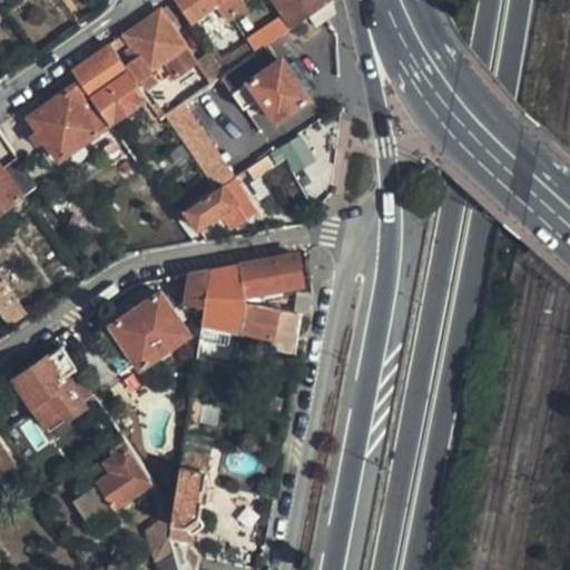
[(174,0),(190,23),(223,0),(174,0)]
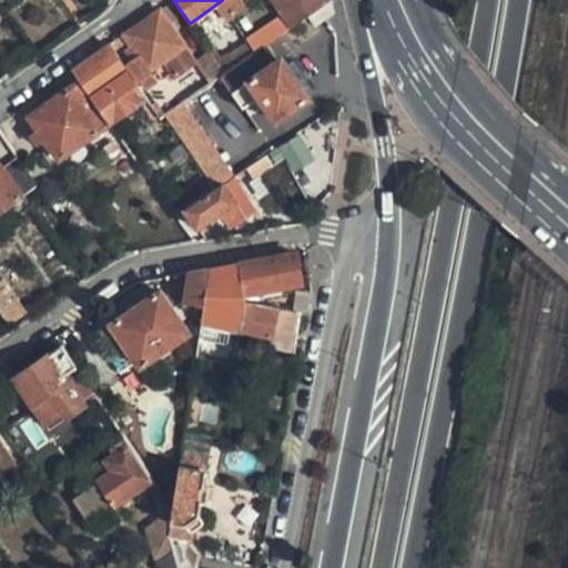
[(331,2),(327,0),(273,0),(287,22),(262,40),(266,47),(272,43),(331,2)]
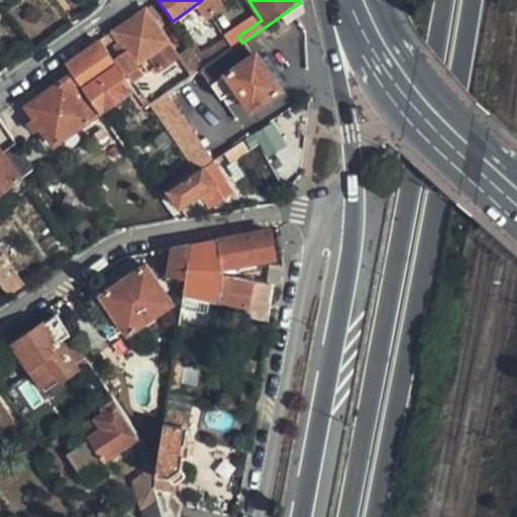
[(176,57),(167,42),(169,41),(144,9),(112,31),(120,43),(118,45),(123,52),(125,50),(127,54),(116,61),(124,73),(148,57),(159,70),(176,57)]
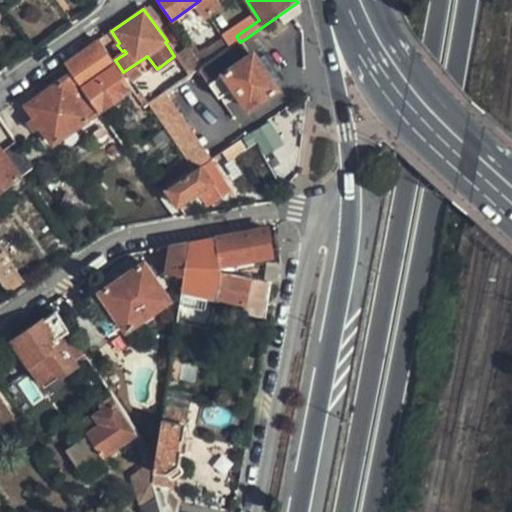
[(229,49),(221,36),(195,54),(203,67),(229,49)]
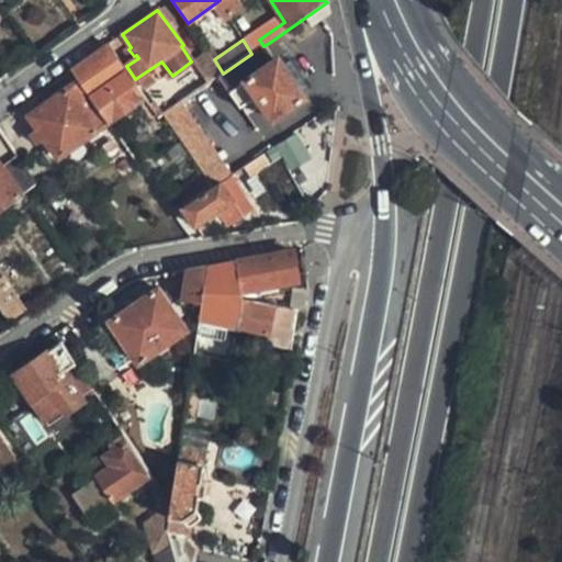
[(279,57),(269,43),(263,46),(251,54),(223,74),(217,76),(228,91),(279,57)]
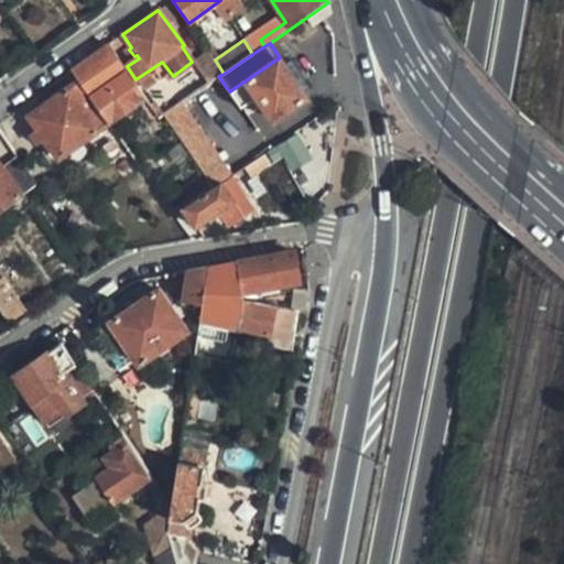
[(107,46),(72,72),(80,85),(110,127),(147,100),(107,46)]
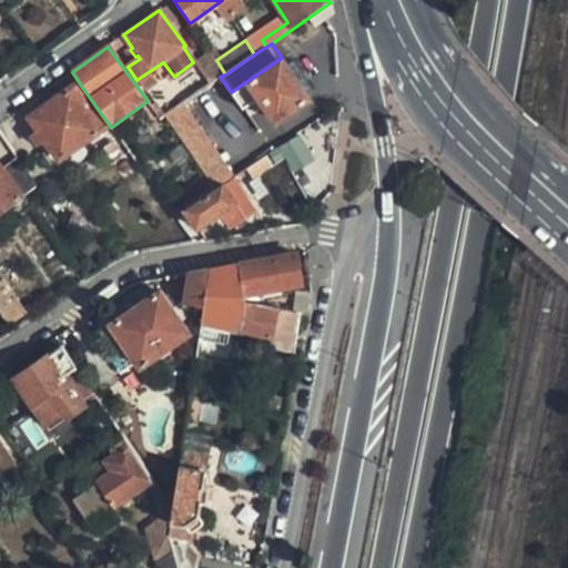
[(294,56),(284,62),(307,95),(317,89),(294,56)]
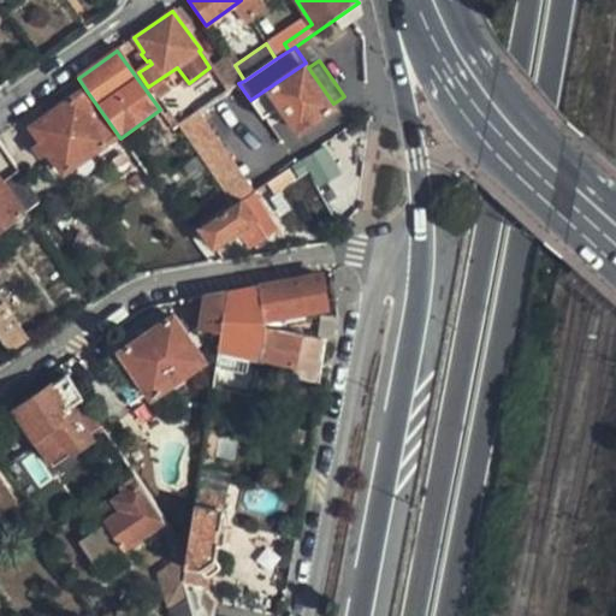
[(300,131),(336,107),(333,104),(308,67),(306,63),(250,100),(262,119),(283,106),(300,131)]
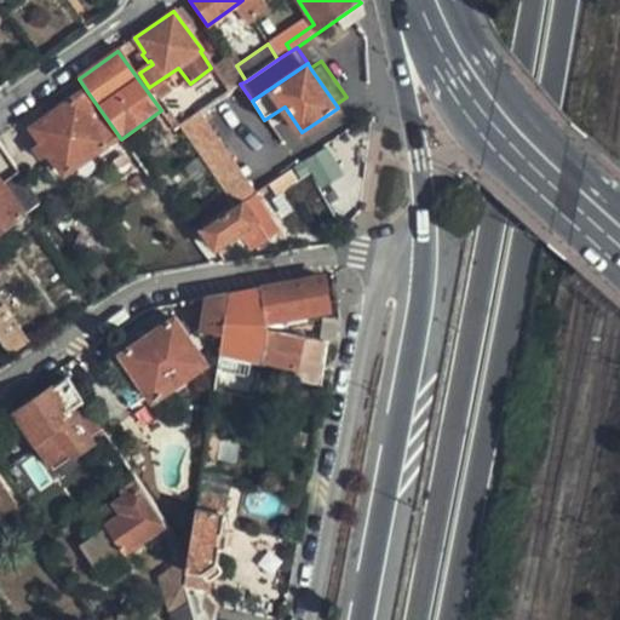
[(89,93),(35,131),(45,148),(40,151),(58,177),(63,173),(67,178),(116,143),(125,156),(130,153),(121,139),(89,93)]
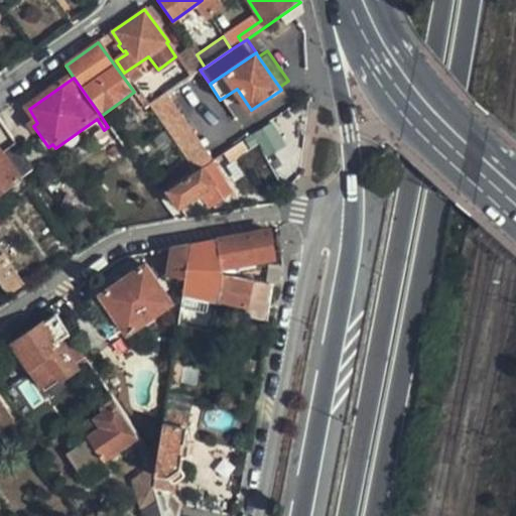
[(187,160),(196,171),(206,165),(197,150),(202,146),(164,94),(148,105),(187,160)]
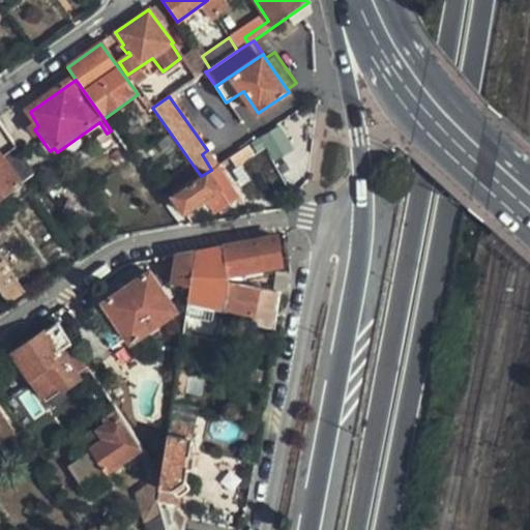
[(133,160),(111,130),(107,134),(98,139),(120,170),(133,160)]
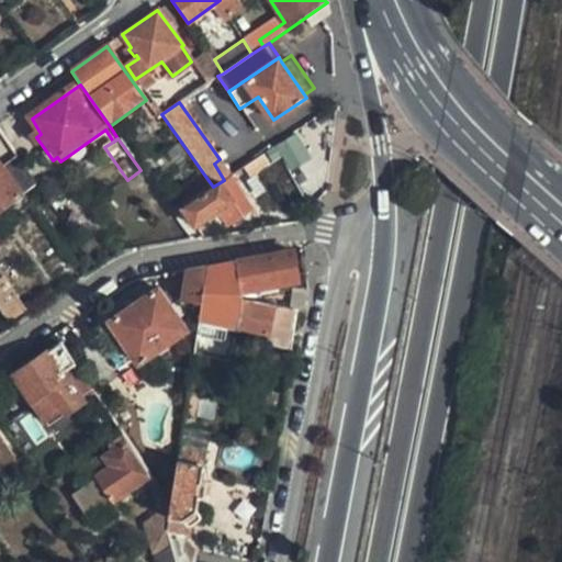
[(265,154),(244,166),(249,176),(269,164),(265,154)]
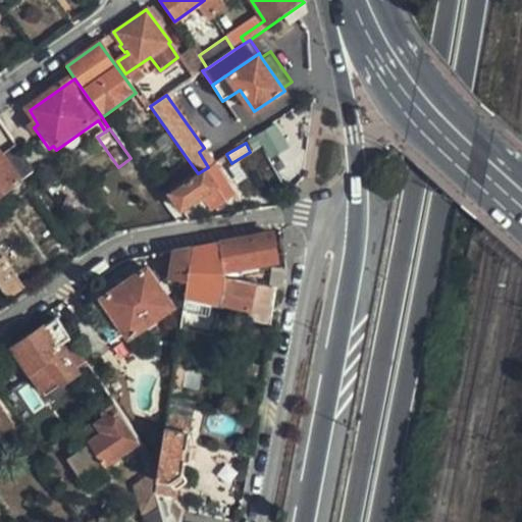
[(0,195),(36,171),(16,145),(0,156),(0,195)]
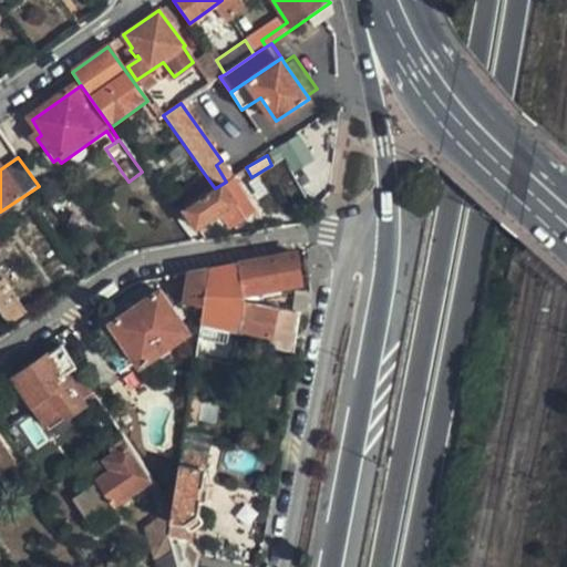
[(235,175),(226,182),(215,188),(202,197),(185,208),(196,225),(209,216),(220,233),(256,208),(235,175)]
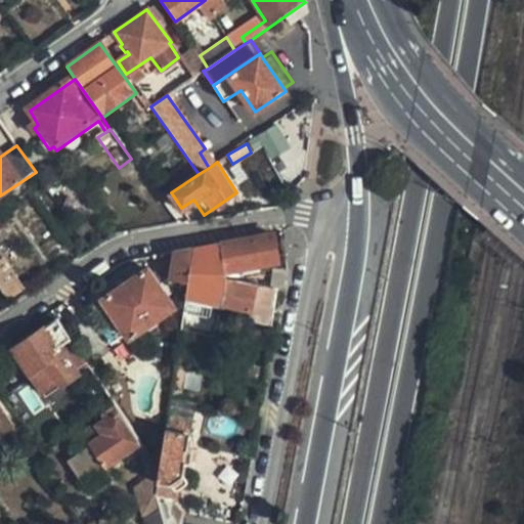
[(180,171),(186,182),(199,174),(190,163),(180,171)]
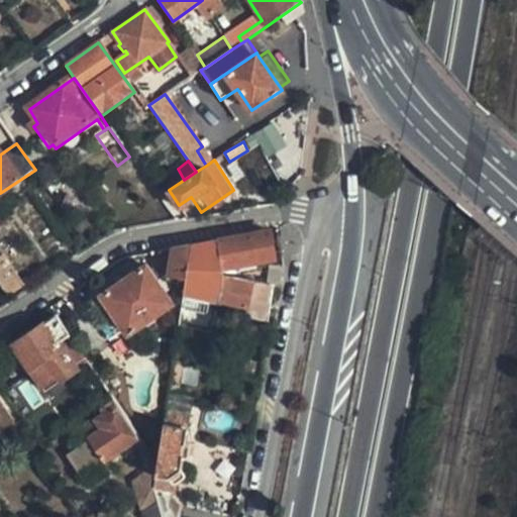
[(217,239),(221,266),(273,257),(270,230),(217,239)]
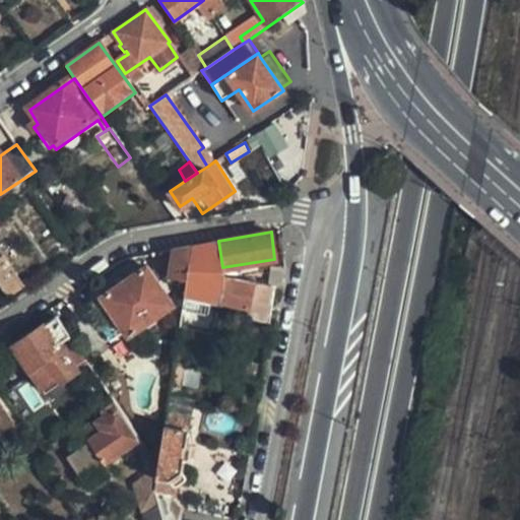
[(251,281),(223,275),(222,267),(218,241),(192,246),(189,268),(184,295),(211,300),(247,306),(251,281)]
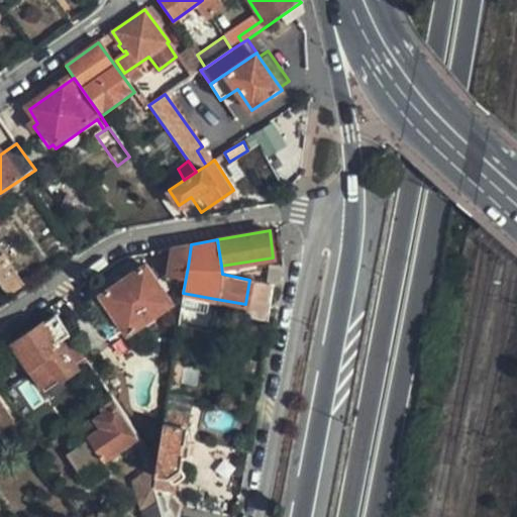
[(170,264),(188,267),(191,244),(172,247),(170,264)]
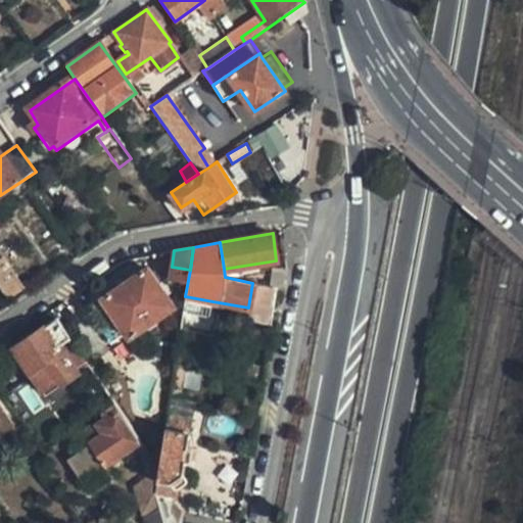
[(5,256),(0,259),(0,287),(11,304),(30,291),(5,256)]
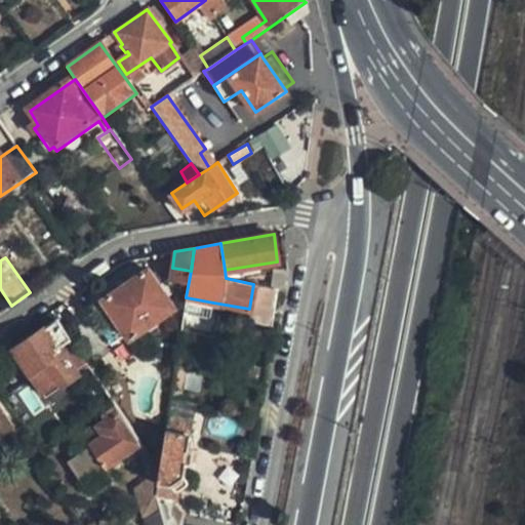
[(106,301),(131,337),(175,307),(150,271),(106,301)]
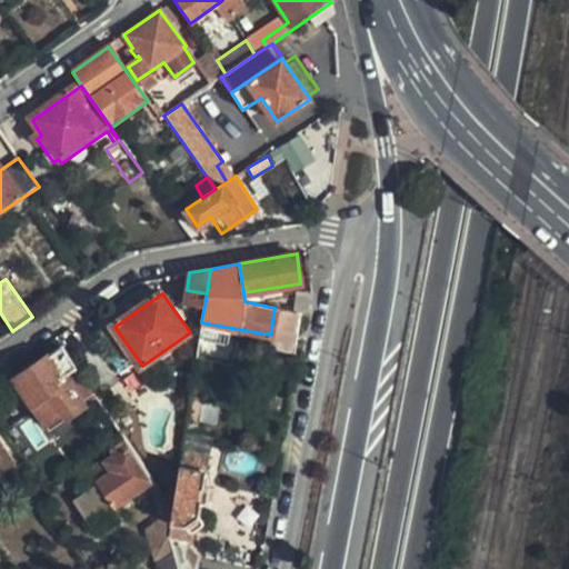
[(98,396),(65,346),(16,378),(41,416),(36,418),(46,432),(98,396)]
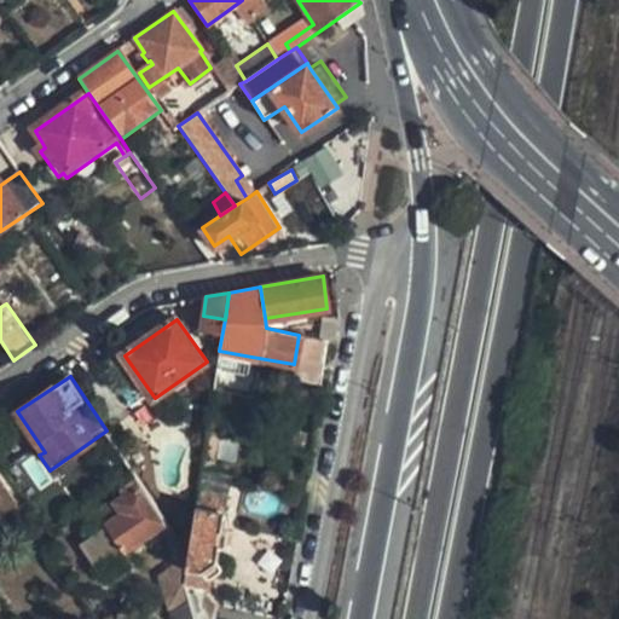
[(207,432),(203,455),(230,460),(233,437),(207,432)]
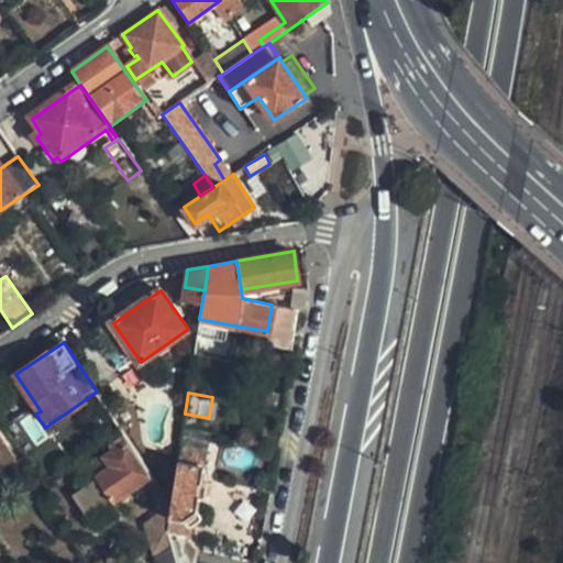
[(0,471),(2,475),(19,463),(0,435),(0,471)]
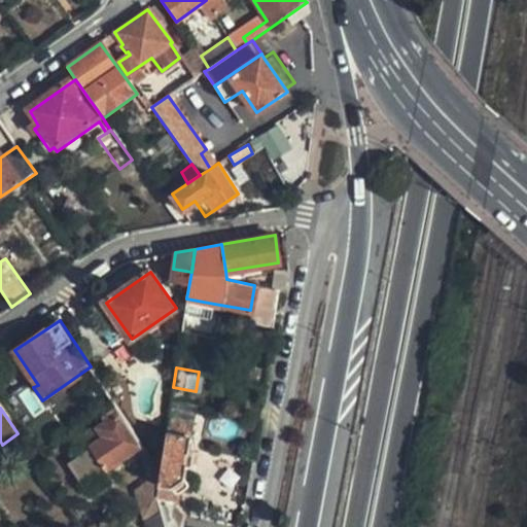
[(141,442),(121,411),(94,430),(102,442),(95,446),(108,465),(141,442)]
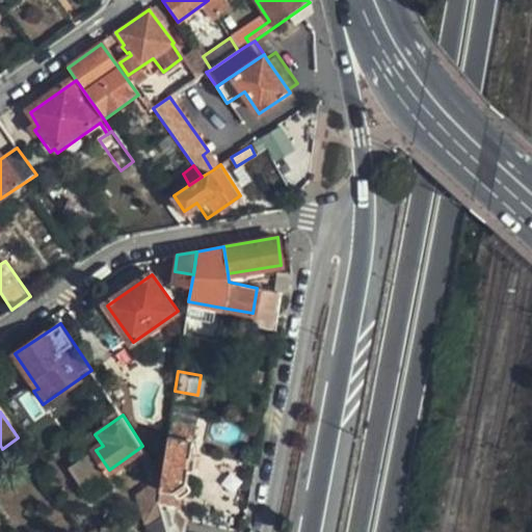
[(192,442),(168,435),(162,475),(160,489),(159,502),(168,505),(181,508),(183,497),(189,488),(183,484),(192,442)]
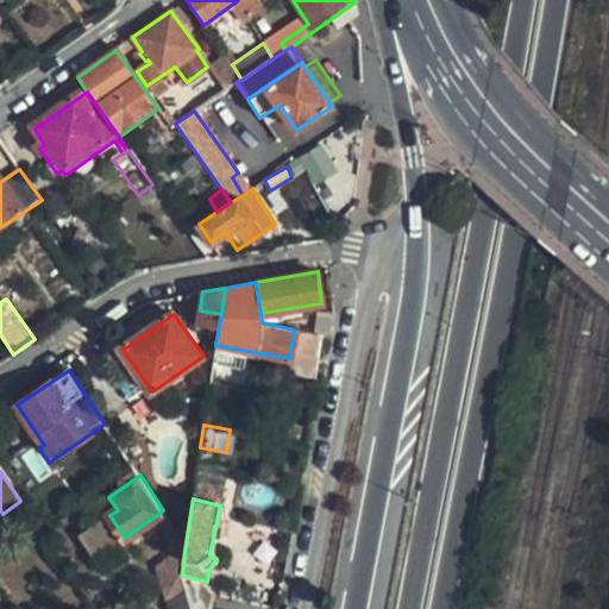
[(193,578),(182,575),(181,584),(190,608),(202,608),(206,591),(193,578)]
